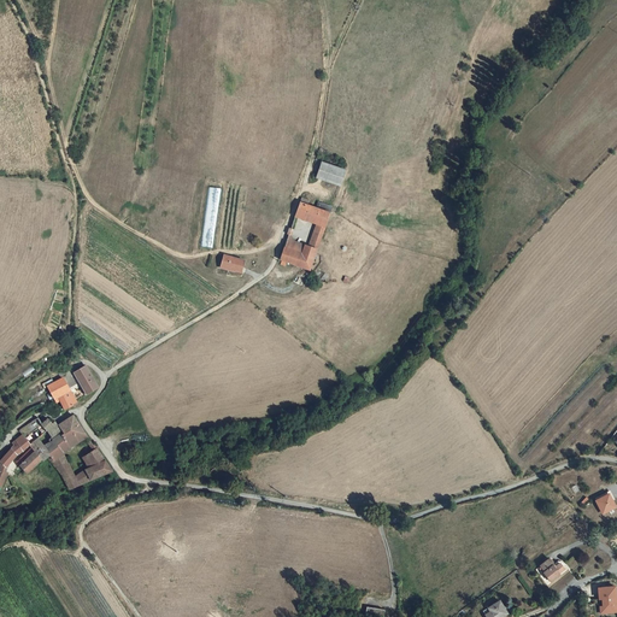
[(339,184),(344,169),(321,159),(315,176),(339,184)]
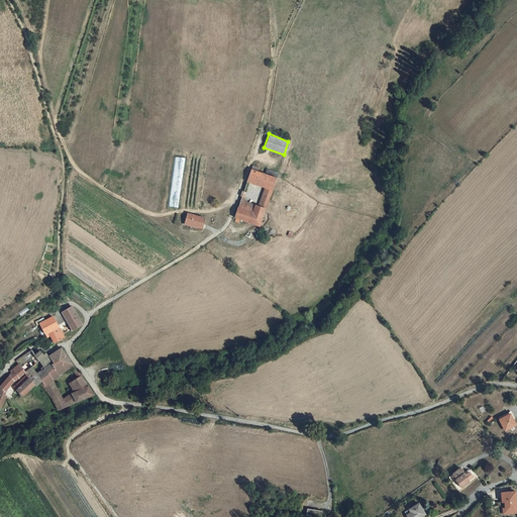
[(174,157),(169,206),(179,207),(184,158),(174,157)]
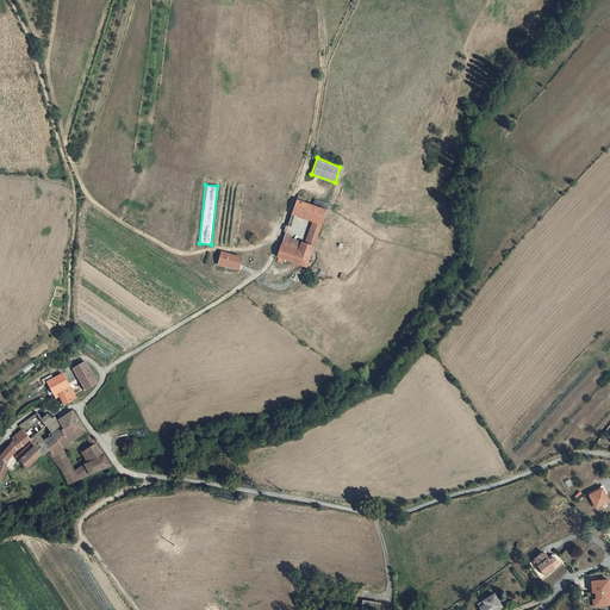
[(329,205),(315,199),(312,206),(327,211),(329,205)]
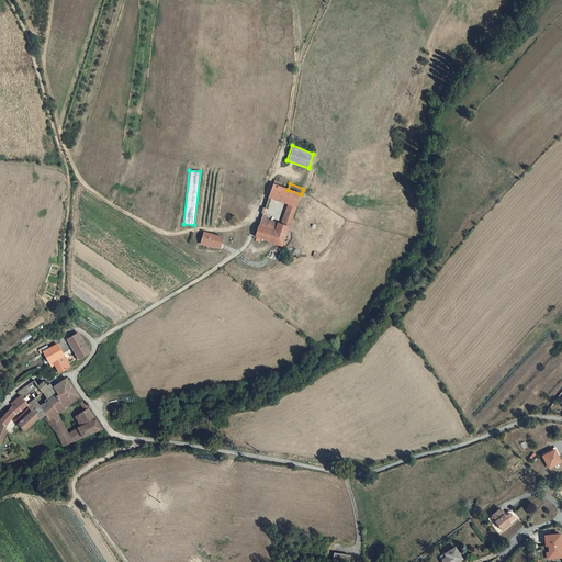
[(273,184),(269,195),(291,204),(296,206),(301,194),(288,190),(279,187),(273,184)]
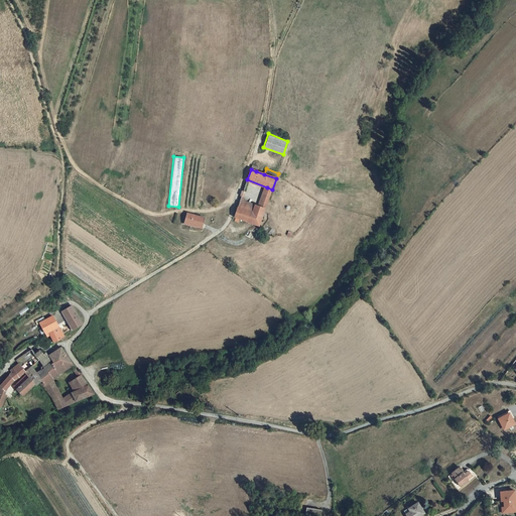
[(267,187),(260,207),(265,209),(272,189),(267,187)]
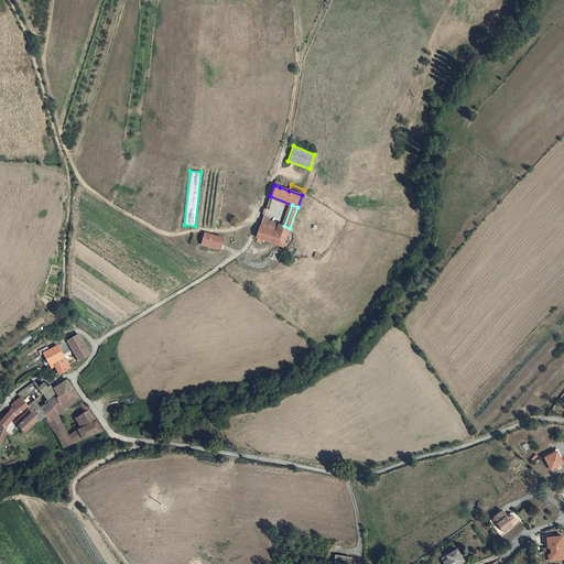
[(260,226),(275,231),(279,224),(277,223),(264,214),(260,226)]
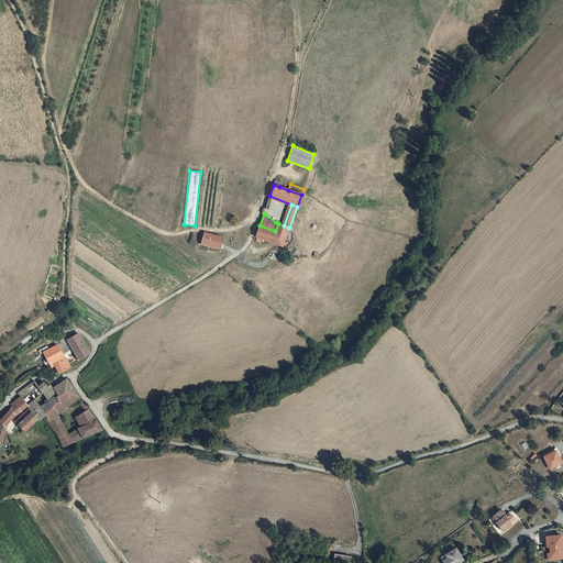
[(284,225),(278,223),(275,231),(286,234),(289,228),(284,225)]
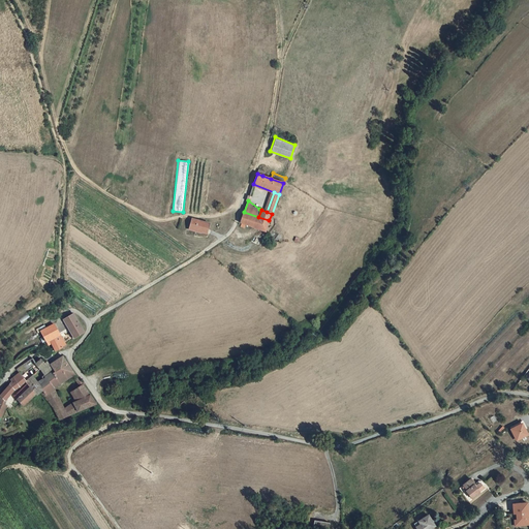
[(269,220),(258,217),(244,212),(240,222),(265,230),(269,220)]
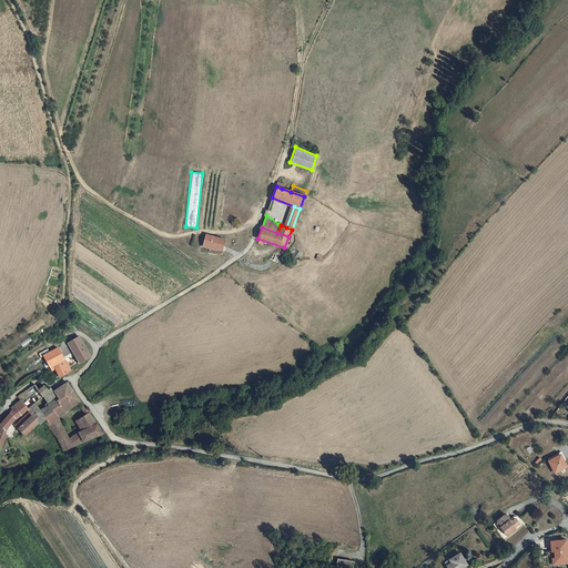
[(221,244),(203,237),(199,249),(216,254),(221,244)]
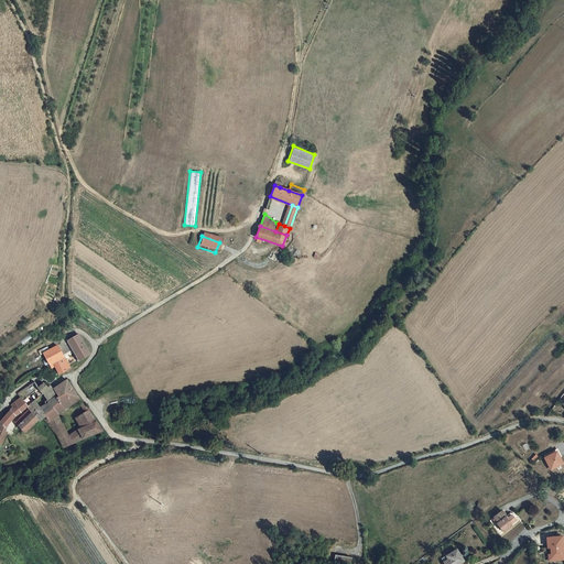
[(80,359),(91,353),(79,333),(68,339),(80,359)]
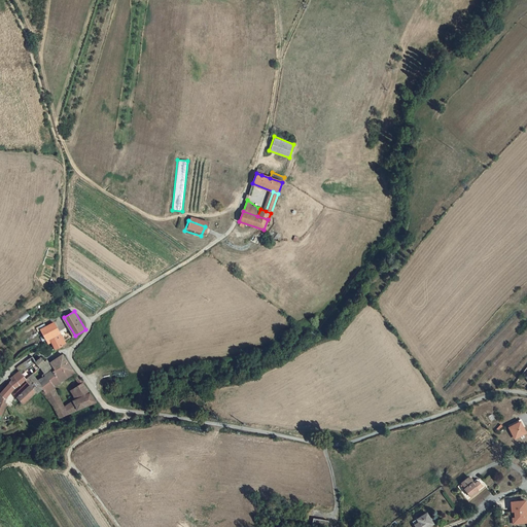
[(43,328),(48,340),(50,339),(61,332),(55,322),(43,328)]
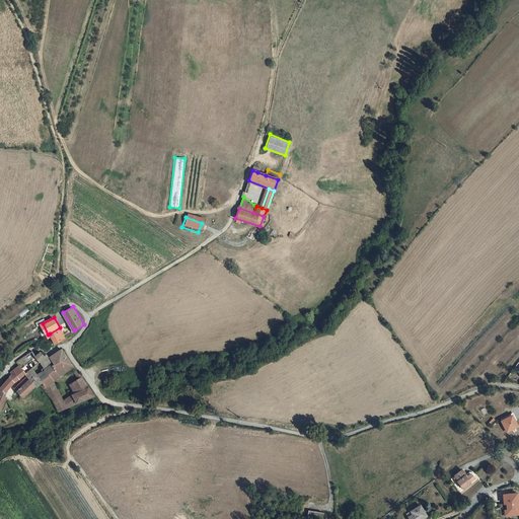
[(60,339),(64,337),(60,327),(50,334),(56,344),(62,341),(60,339)]
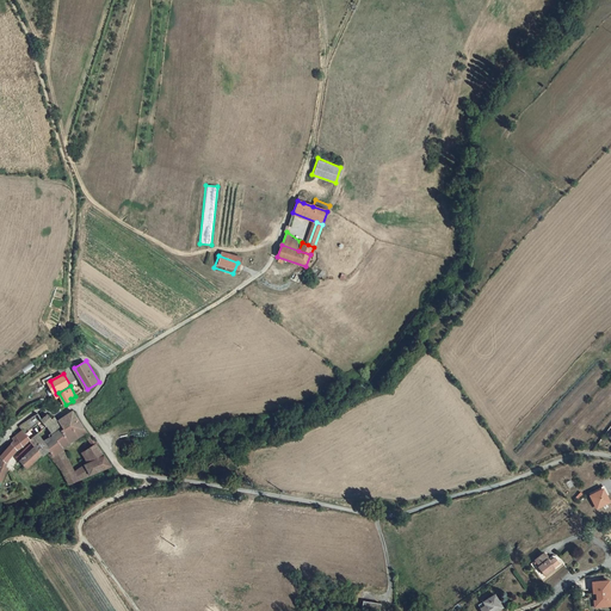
[(48,449),(53,455),(66,448),(65,445),(71,442),(69,439),(85,429),(74,412),(57,423),(60,426),(53,431),(50,446),(48,449)]
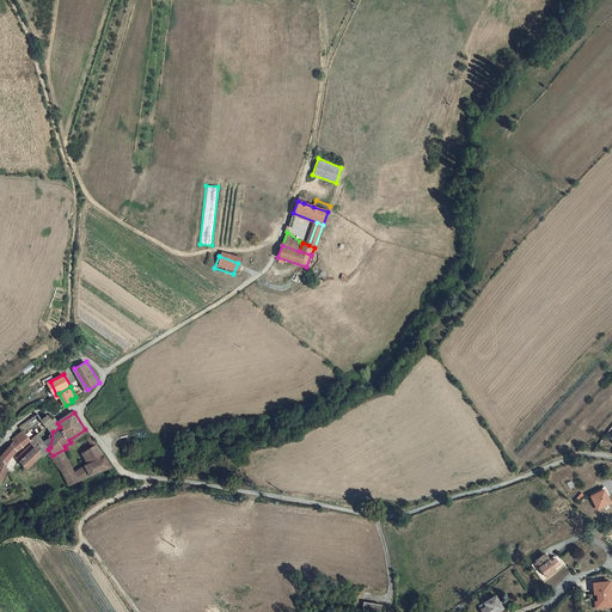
[(55,420),(53,421),(47,424),(53,432),(60,427),(57,423),(55,420)]
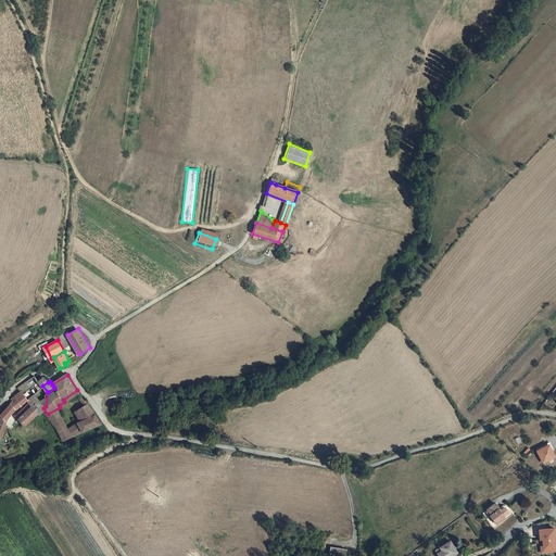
[(43,408),(46,406),(33,390),(25,395),(27,399),(33,405),(39,413),(43,408)]
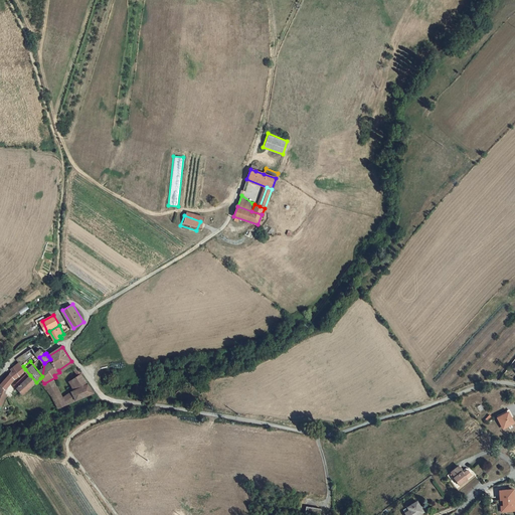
[(58,370),(59,372),(72,363),(71,361),(58,370)]
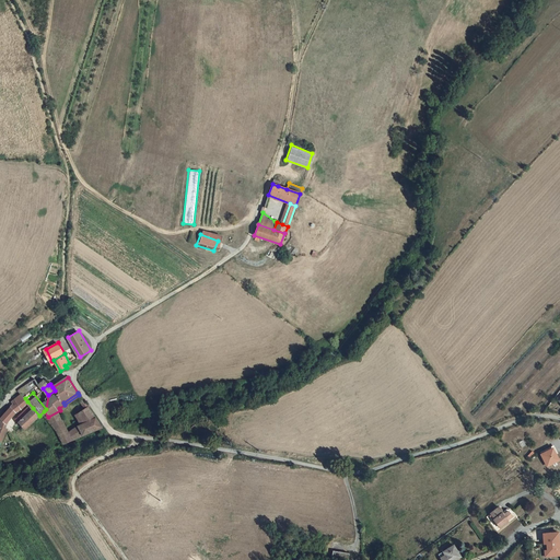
[(13,401),(15,403),(0,419),(7,422),(8,421),(8,420),(12,417),(27,401),(25,398),(22,394),(13,401)]
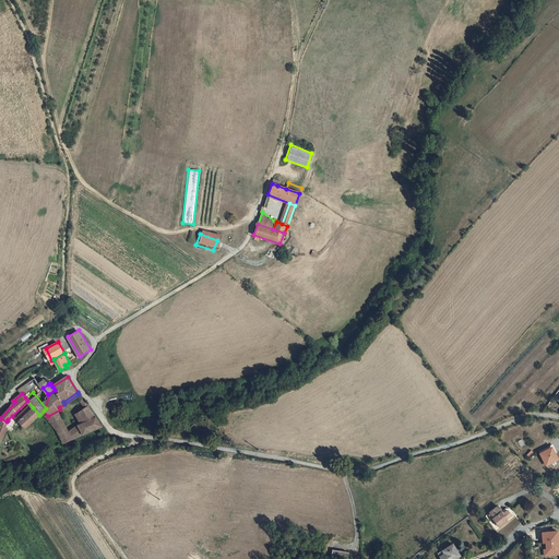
[(12,416),(18,421),(20,419),(33,407),(27,401),(12,416)]
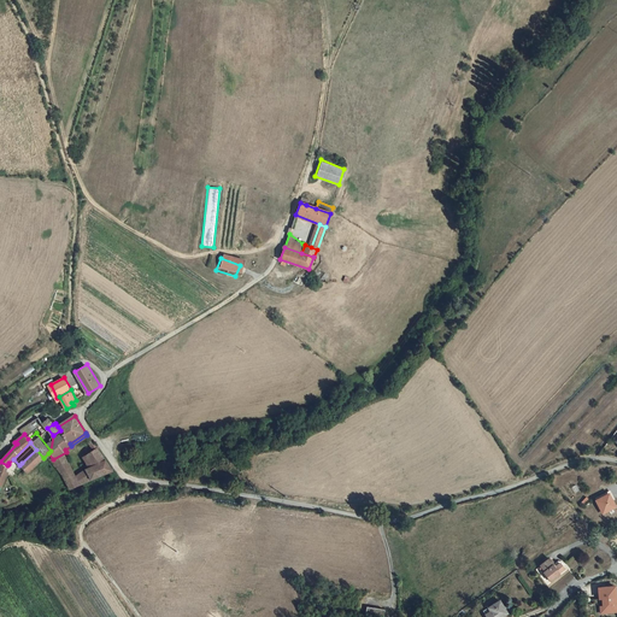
[(84,456),(90,466),(105,459),(97,446),(94,446),(84,456)]
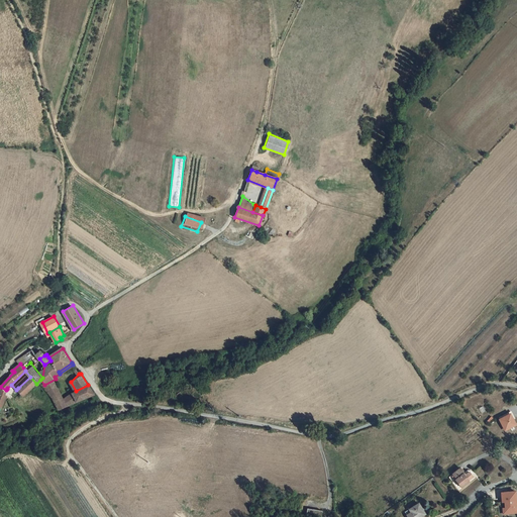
[(24,395),(27,392),(36,384),(30,377),(18,388),(24,395)]
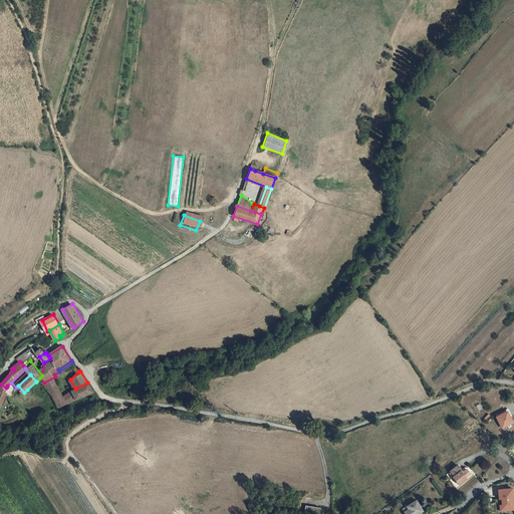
[(44,382),(51,393),(59,389),(55,376),(44,382)]
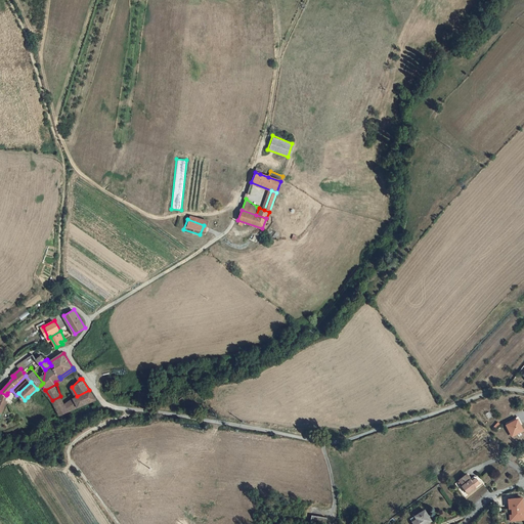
[(72,398),(77,407),(95,399),(89,390),(77,396),(72,398)]
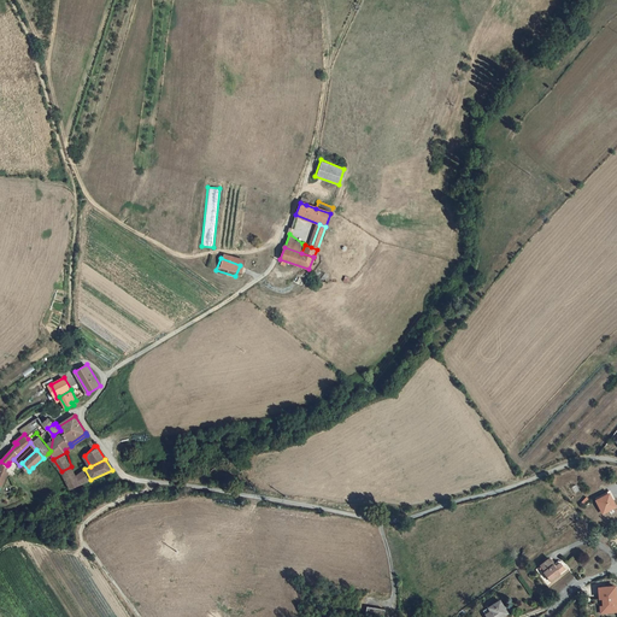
[(70,488),(78,483),(74,475),(71,466),(62,471),(70,488)]
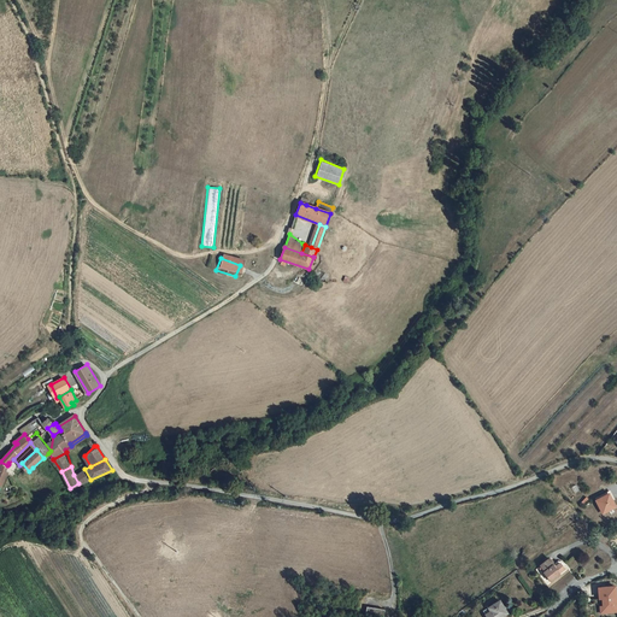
[(78,483),(90,480),(84,469),(74,475),(78,483)]
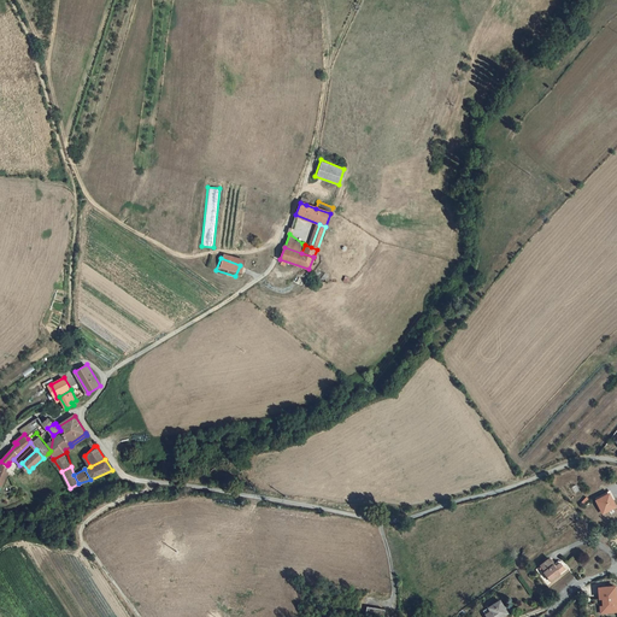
[(609,495),(597,501),(603,513),(615,507),(609,495)]
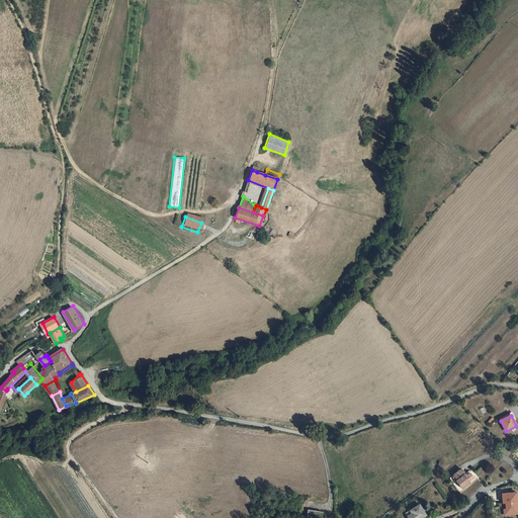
[(454,484),(457,482),(462,489),(470,483),(469,482),(475,479),(470,473),(465,478),(464,476),(465,475),(461,469),(450,479),(454,484)]
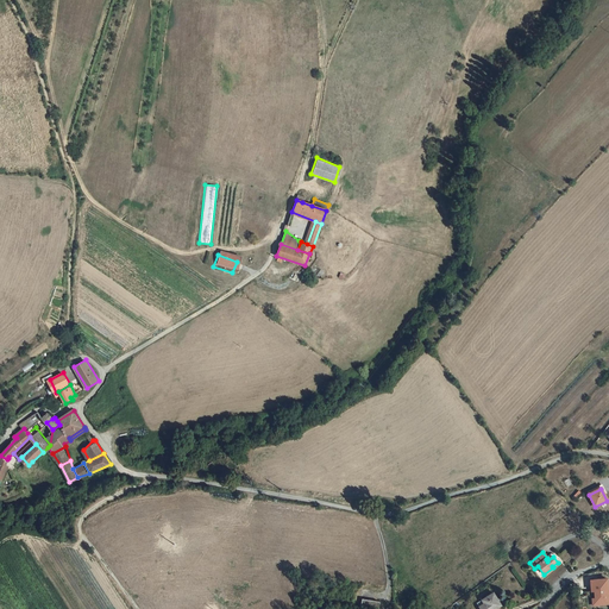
[(608,604),(608,600),(607,579),(590,581),(591,591),(597,591),(598,598),(592,600),(594,607),(608,604)]
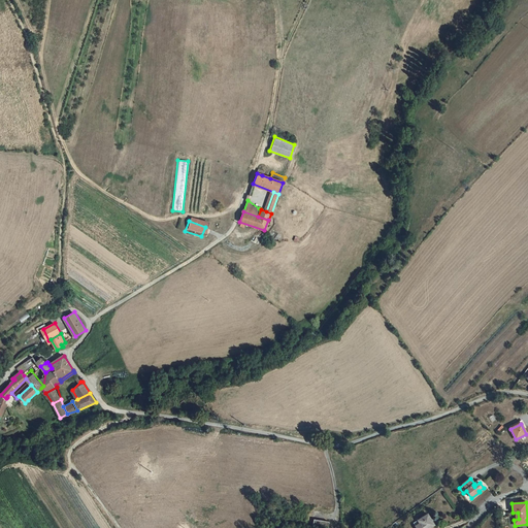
[(425,512),(415,518),(418,523),(413,525),(414,527),(425,527),(432,524),(425,512)]
